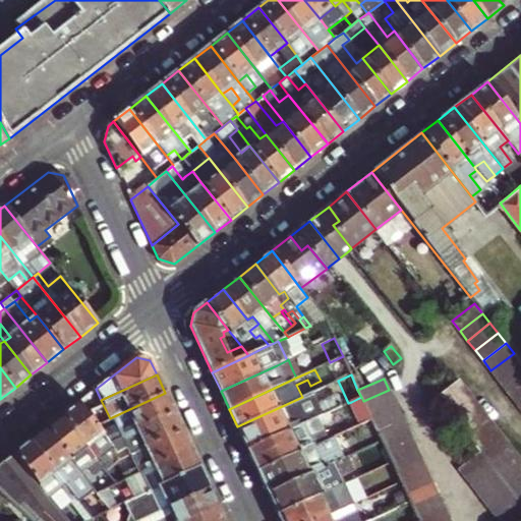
[(520,379),(507,390),(515,401),(520,395),(520,379)]
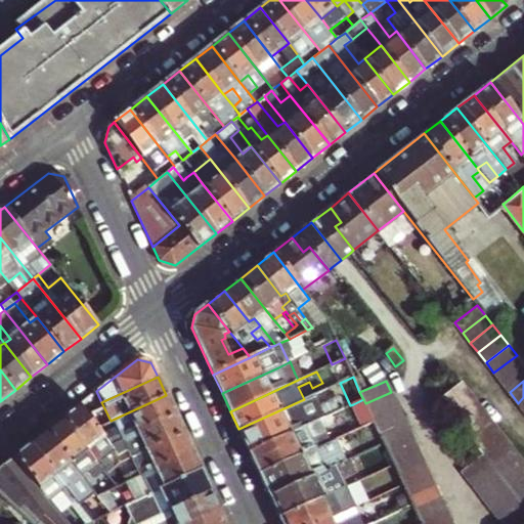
[(304,399),(315,394),(312,388),(309,382),(298,387),(304,399)]
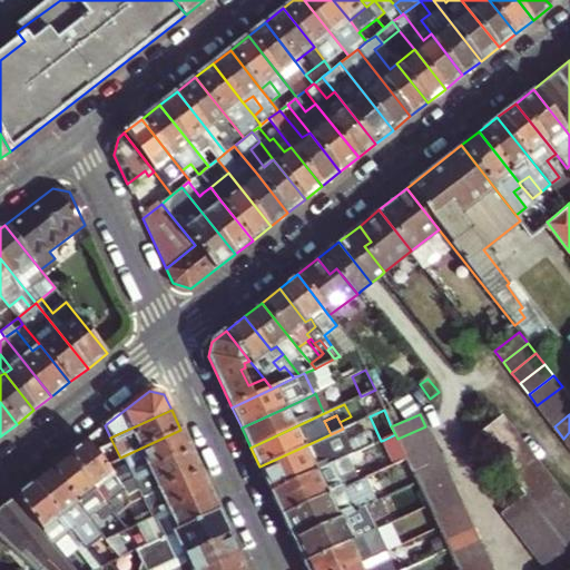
[(478,433),(488,445),(511,428),(501,415),(478,433)]
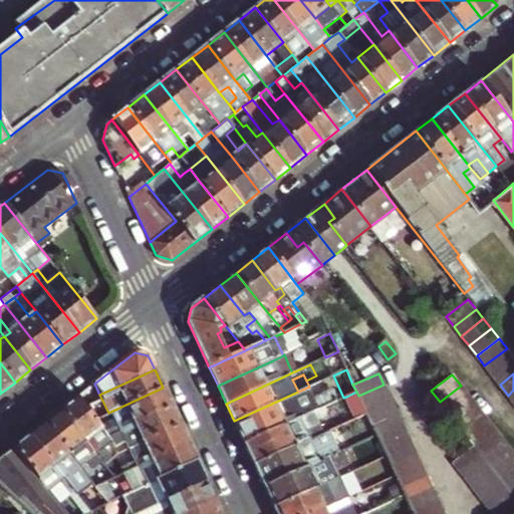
[(314,398),(325,394),(319,381),(309,387),(314,398)]
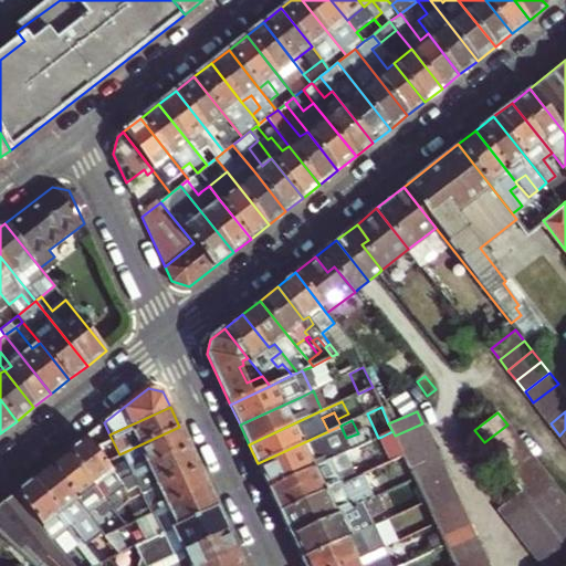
[(400,448),(428,436),(422,423),(395,436),(400,448)]
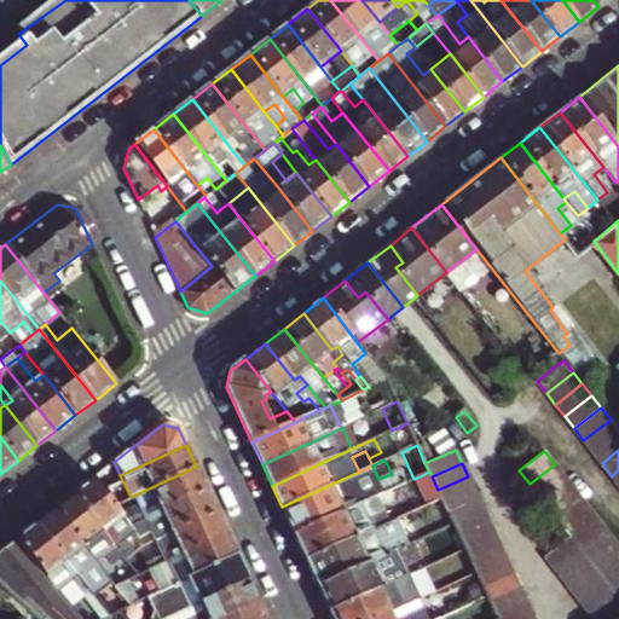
[(530,484),(538,496),(563,475),(555,464),(530,484)]
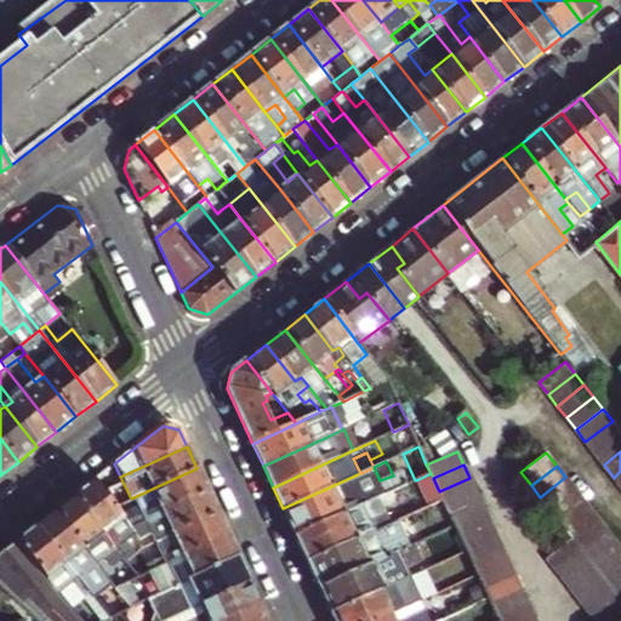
[(283,508),(296,536),(362,505),(377,497),(408,484),(402,471),(393,476),(380,480),(374,467),(360,473),(283,508)]
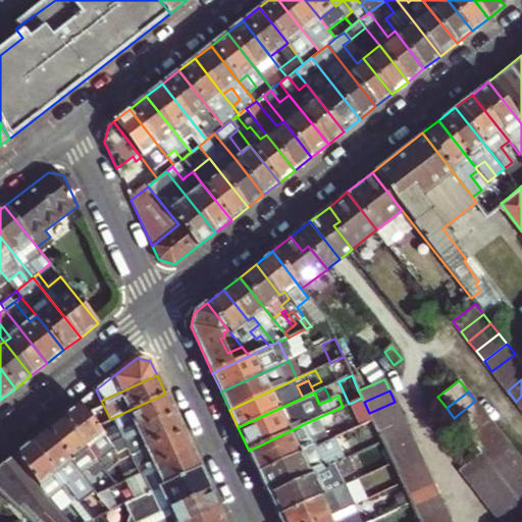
[(105,437),(109,442),(173,412),(165,394),(112,418),(118,431),(105,437)]
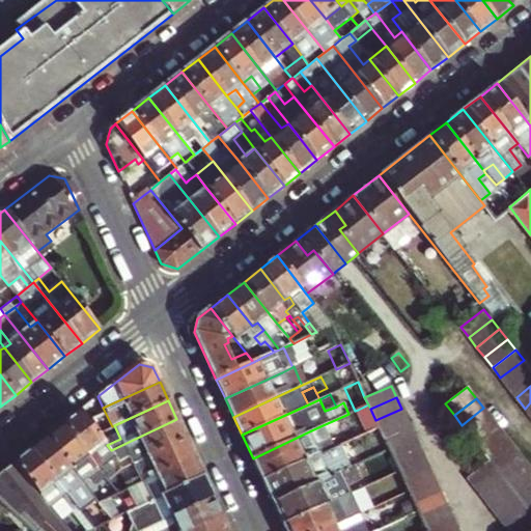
[(378,426),(375,420),(370,409),(368,404),(358,410),(368,431),(378,426)]
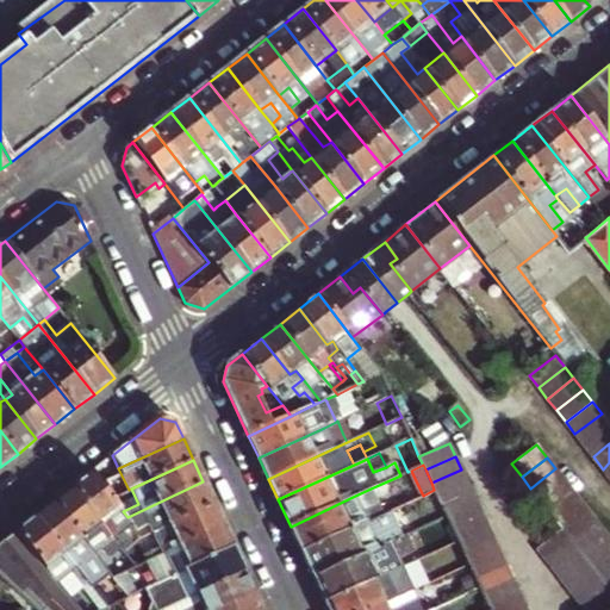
[(530,489),(540,500),(565,480),(555,468),(530,489)]
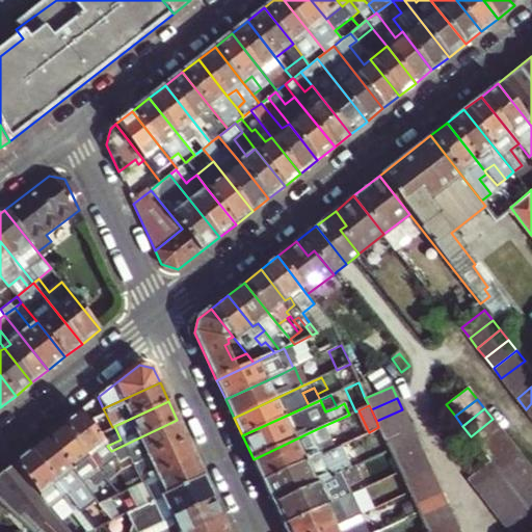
[(378,427),(381,433),(408,421),(402,409),(376,421),(378,427)]
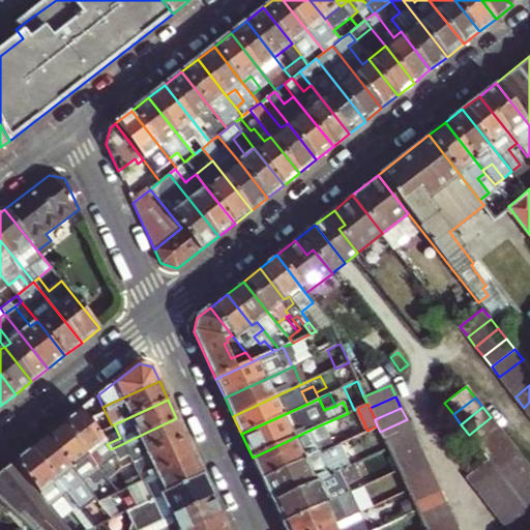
[(107,444),(97,432),(85,415),(80,409),(63,422),(108,478),(113,474),(105,464),(115,455),(111,449),(107,444)]
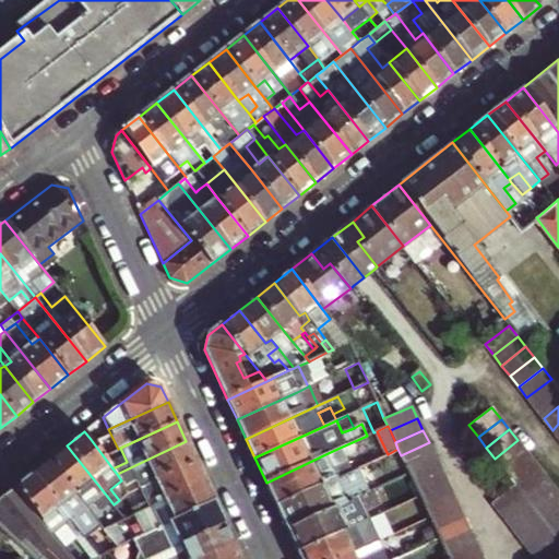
[(103,455),(109,453),(96,435),(90,438),(103,455)]
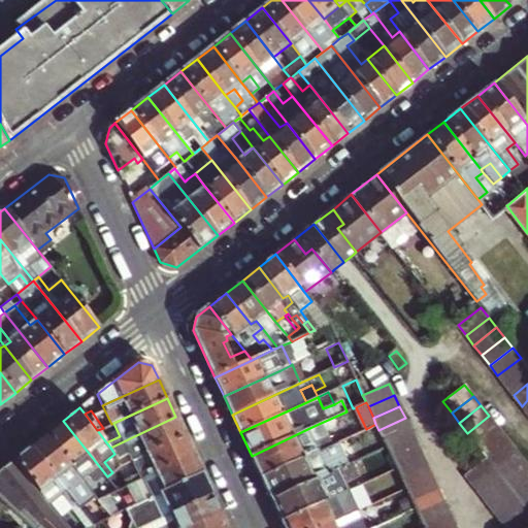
[(467,433),(474,442),(497,426),(489,416),(467,433)]
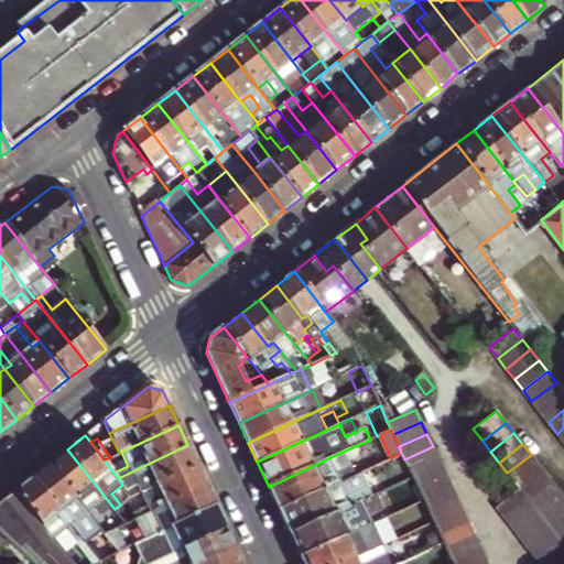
[(134,496),(141,492),(197,466),(187,445),(118,478),(122,485),(123,486),(129,498),(134,496)]
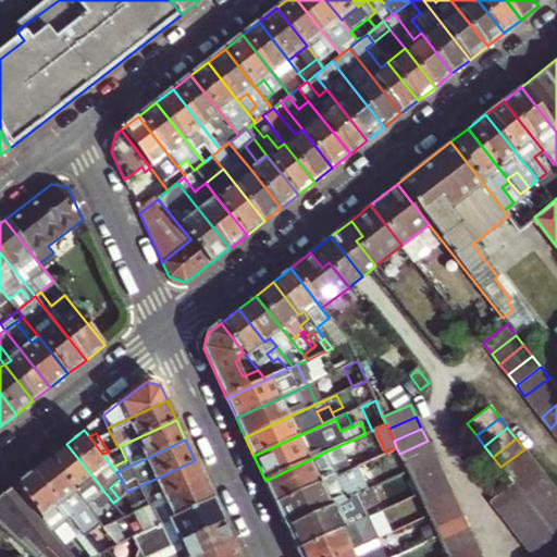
[(399,454),(405,467),(433,454),(428,441),(399,454)]
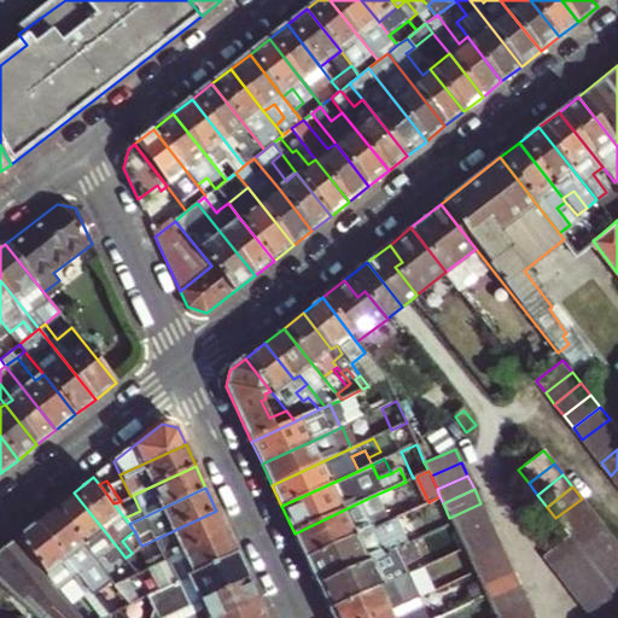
[(138,573),(126,558),(74,493),(54,507),(97,561),(110,551),(120,564),(115,569),(122,582),(128,578),(138,573)]
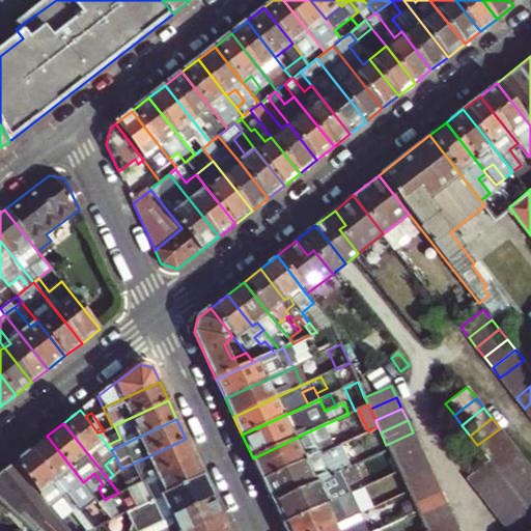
[(315,445),(329,439),(323,425),(309,431),(315,445)]
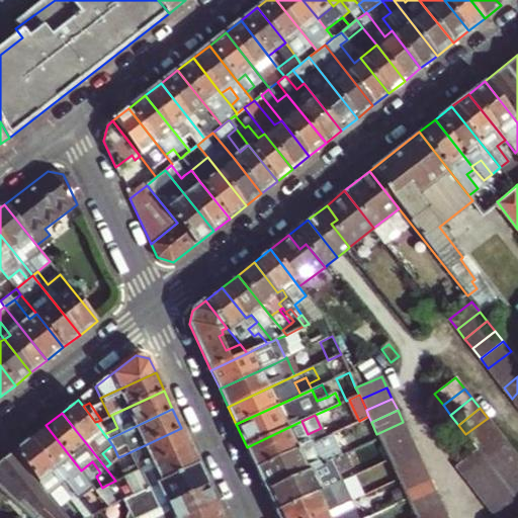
[(465,434),(473,445),(496,428),(488,418),(465,434)]
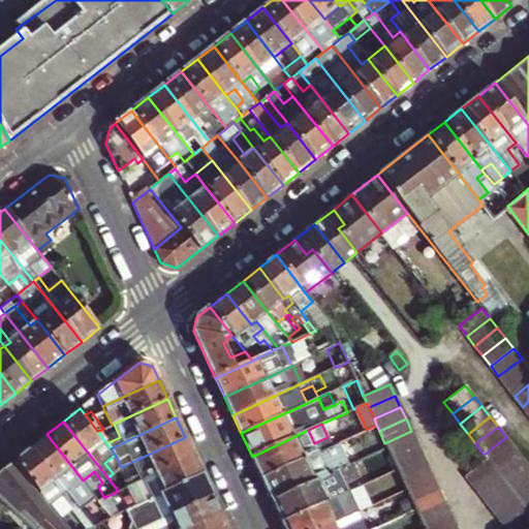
[(252,457),(262,478),(332,445),(328,437),(314,443),(308,430),(252,457)]
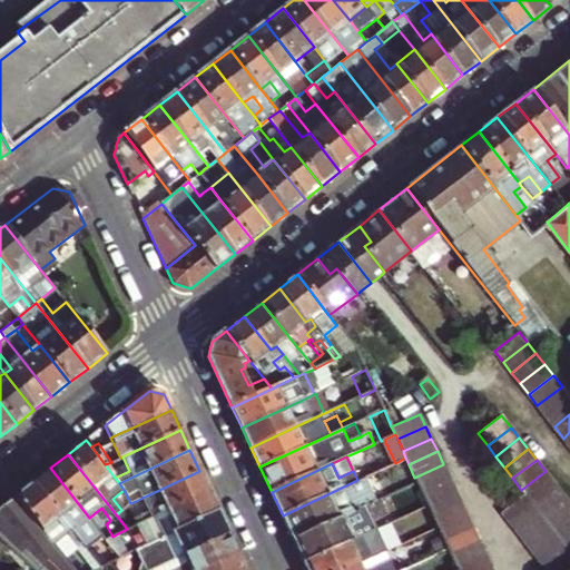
[(416,482),(421,490),(449,477),(443,464),(414,478),(416,482)]
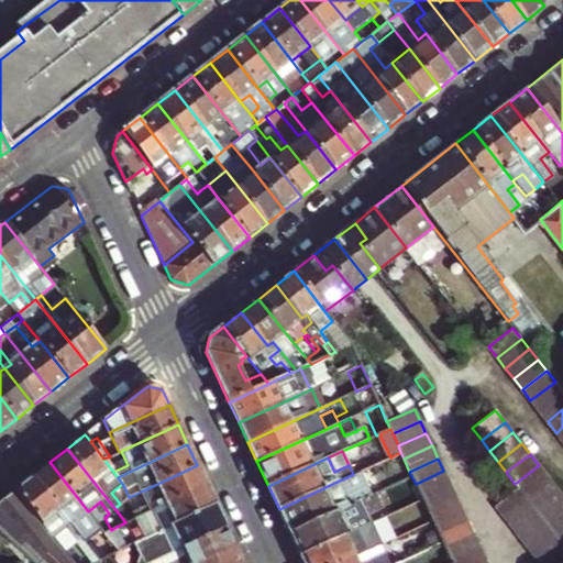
[(76,520),(88,511),(50,462),(33,476),(70,525),(76,520)]
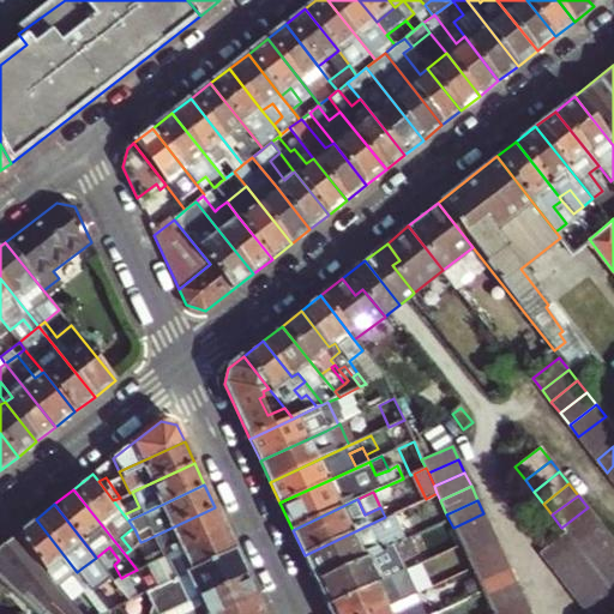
[(144,559),(146,565),(226,529),(215,507),(154,536),(161,551),(144,559)]
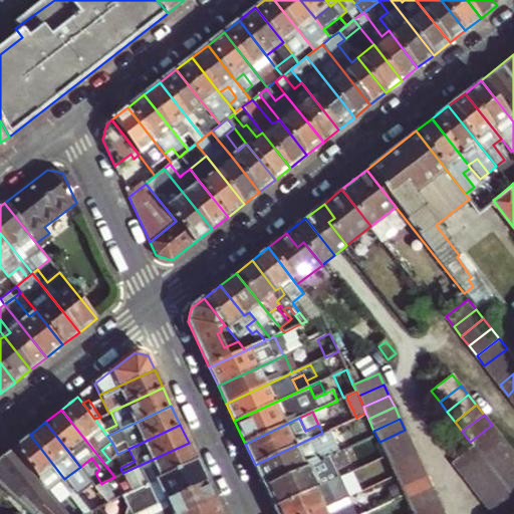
[(474,445),(479,451),(500,435),(492,425),(470,442),(473,446),(474,445)]
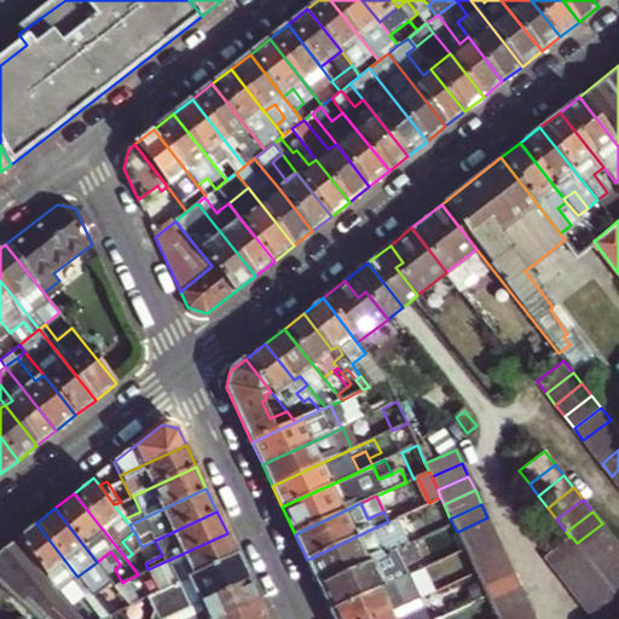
[(457,532),(463,545),(495,532),(487,518),(457,532)]
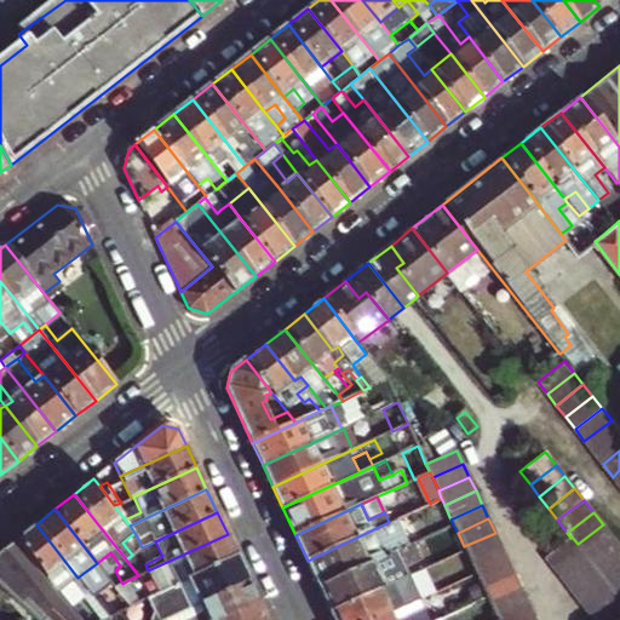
[(308,561),(320,587),(407,546),(395,520),(389,522),(308,561)]
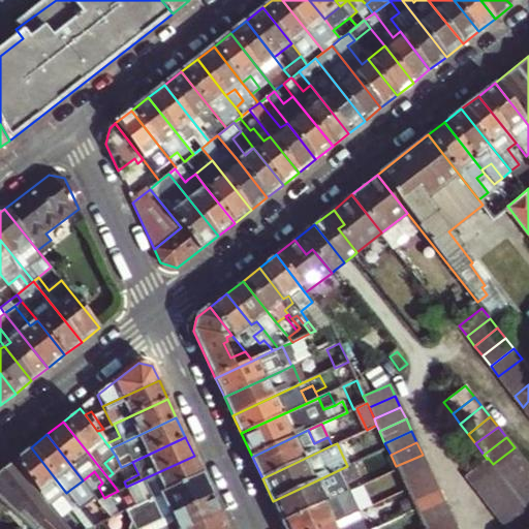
[(92,525),(66,493),(31,447),(13,461),(51,505),(62,496),(71,507),(88,528),(92,525)]
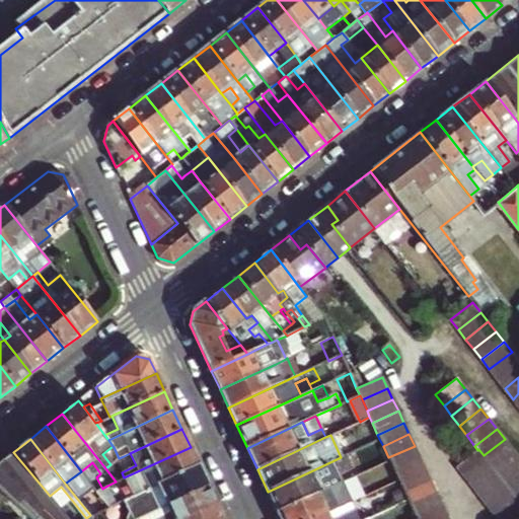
[(488,460),(491,465),(512,448),(505,439),(484,455),(488,460)]
